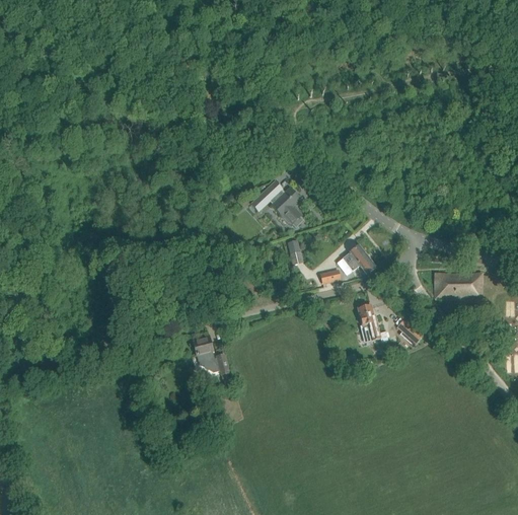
[(289,186),(271,203),(281,213),(283,212),(291,221),(294,225),(302,217),(299,214),(300,213),(292,204),(299,196),(289,186)]
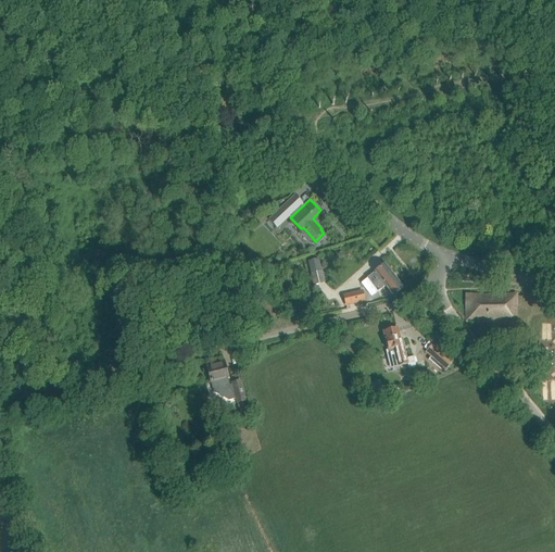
[(279,205),(268,215),(273,221),(285,211),(279,205)]
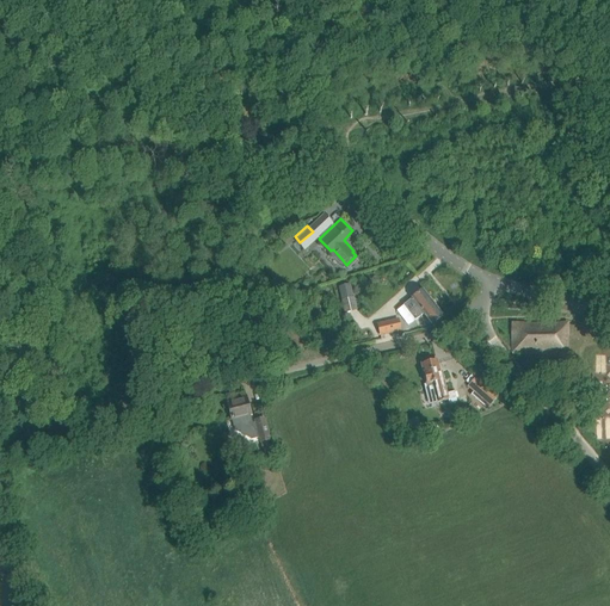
[(344,280),(338,283),(344,309),(351,307),(344,280)]
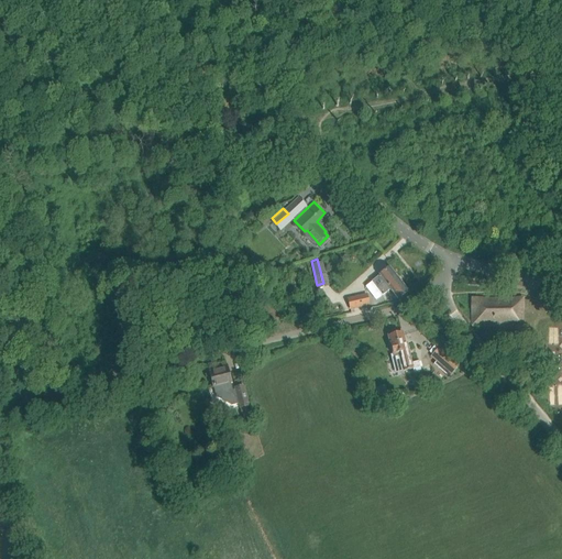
[(407,287),(388,264),(371,277),(381,291),(389,285),(397,295),(407,287)]
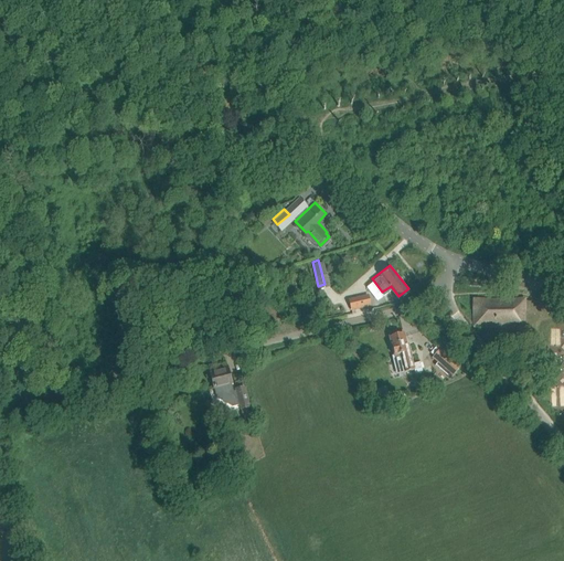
[(366,290),(348,295),(351,306),(370,302),(366,290)]
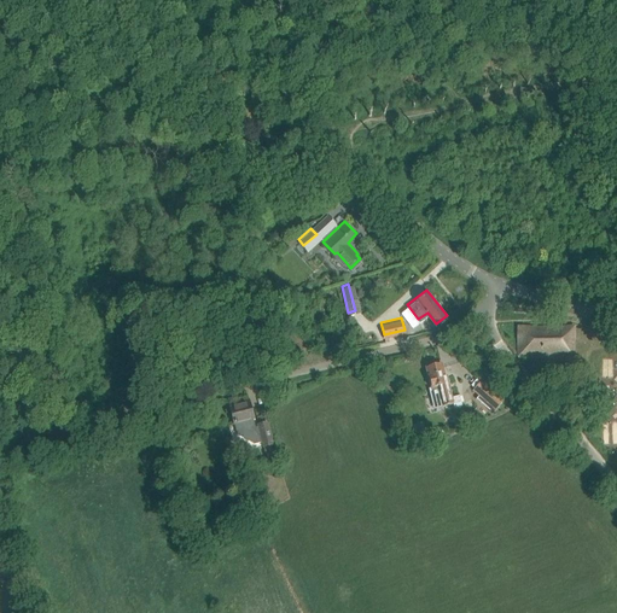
[(572,352),(572,322),(517,322),(517,352),(572,352)]
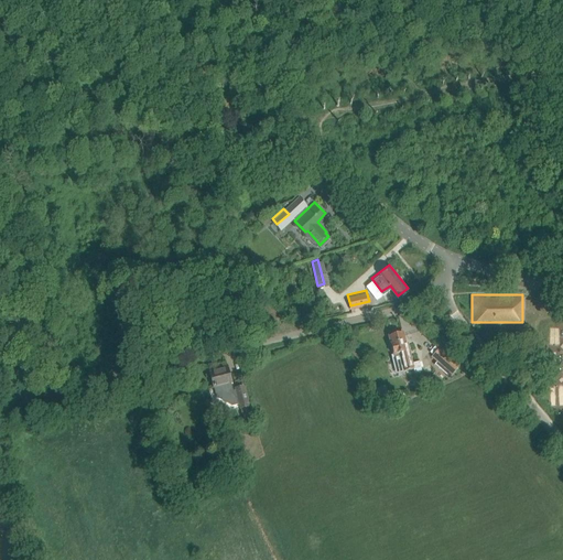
[(402,329),(388,332),(392,351),(398,350),(402,369),(404,368),(413,366),(413,369),(421,367),(418,357),(411,359),(407,340),(404,341),(402,329)]
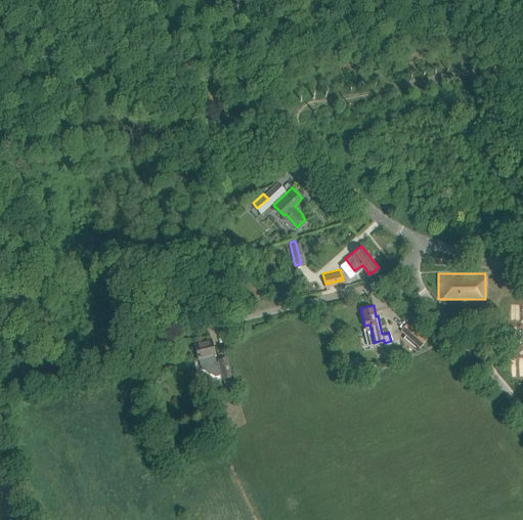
[(407,319),(400,328),(405,332),(402,335),(415,346),(418,343),(419,344),(426,336),(407,319)]
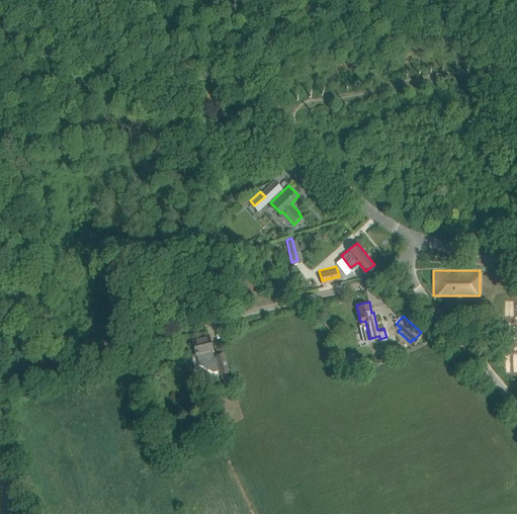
[(214,353),(214,354),(212,354),(208,335),(192,339),(197,359),(212,368),(219,366),(219,368),(227,366),(222,351),(214,353)]
